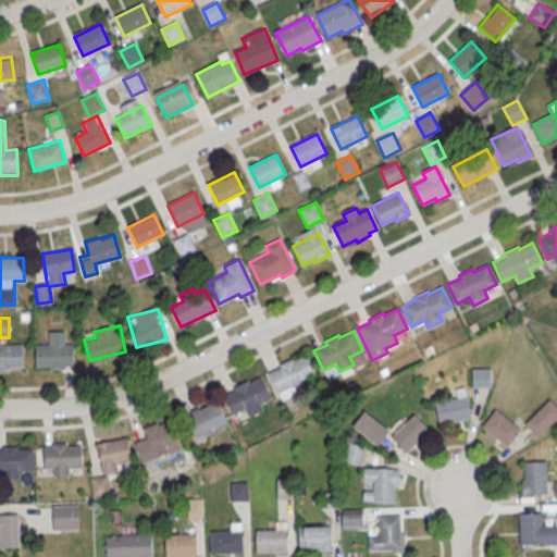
[(35,346),(49,345),(48,332),(65,332),(65,345),(74,345),(74,367),(65,367),(65,370),(50,370),(50,368),(36,368),(35,346)]
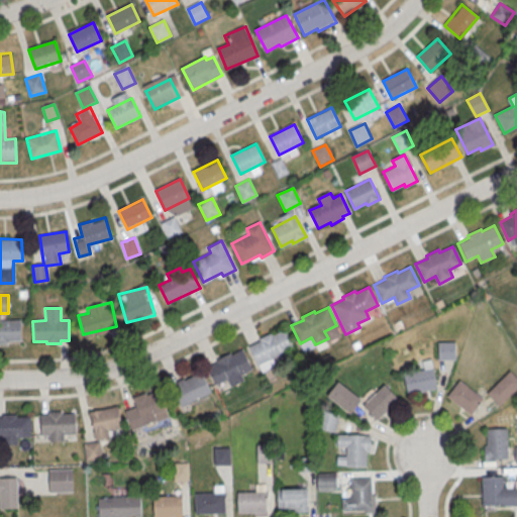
[(21,321),(0,321),(0,343),(21,344),(21,321)]
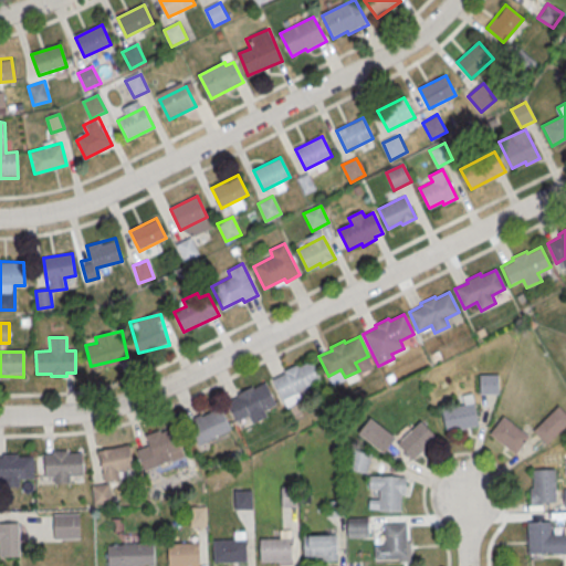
[(271,380),(284,374),(283,371),(297,365),(299,367),(312,360),(322,380),(308,386),(312,394),(297,401),(294,394),(281,399),(271,380)]
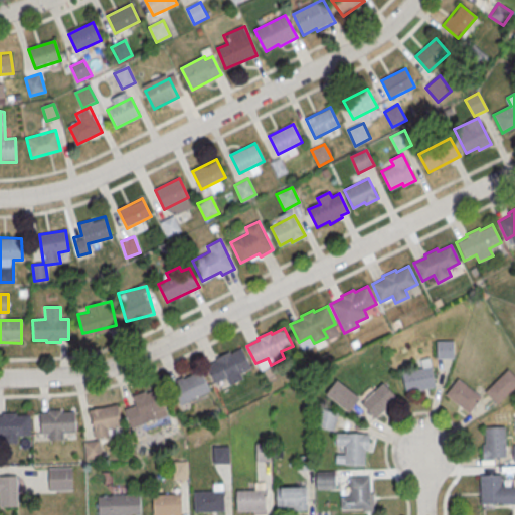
[(437,341),(437,357),(453,357),(453,341),(437,341)]
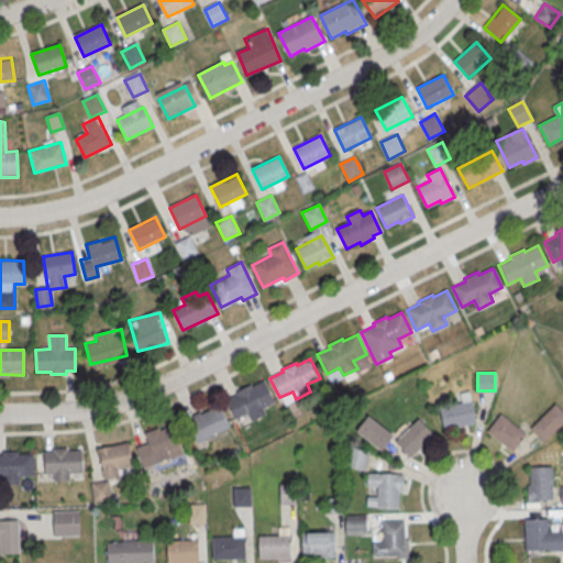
[(224,399),(238,394),(235,392),(250,384),(251,387),(265,381),(274,400),(261,406),(265,414),(251,421),(246,414),(233,419),(224,399)]
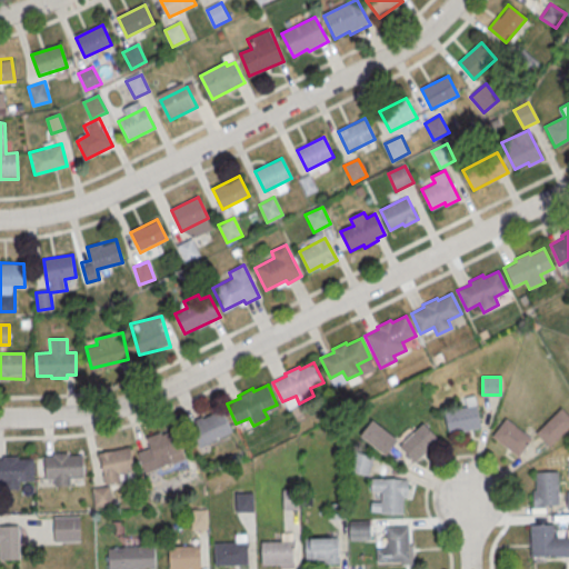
[(445,412),(477,406),(482,428),(450,436),(445,412)]
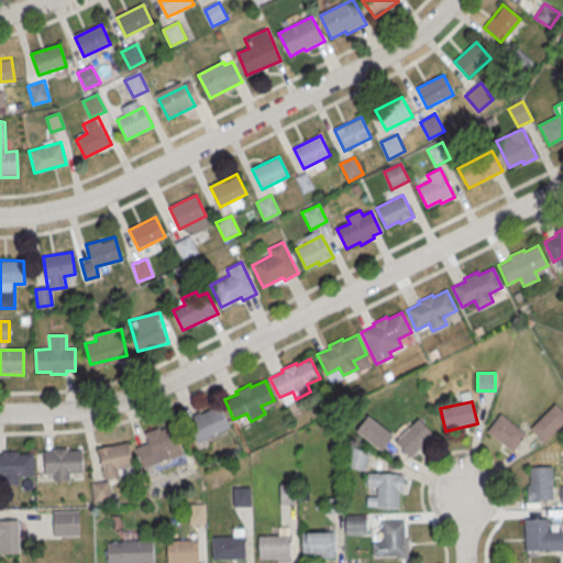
[(531,429),(555,405),(562,412),(562,423),(544,442),(531,429)]
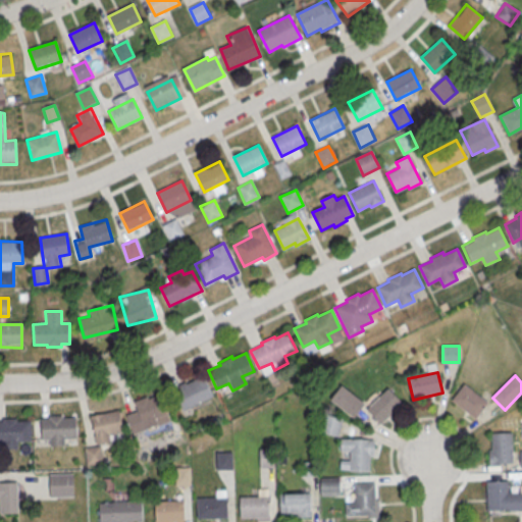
[(203,376),(213,397),(184,412),(172,389),(186,382),(187,384),(203,376)]
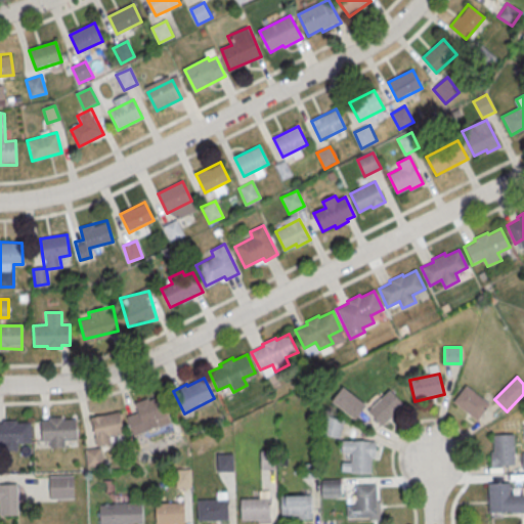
[(466,386),(453,402),(478,422),(490,405),(466,386)]
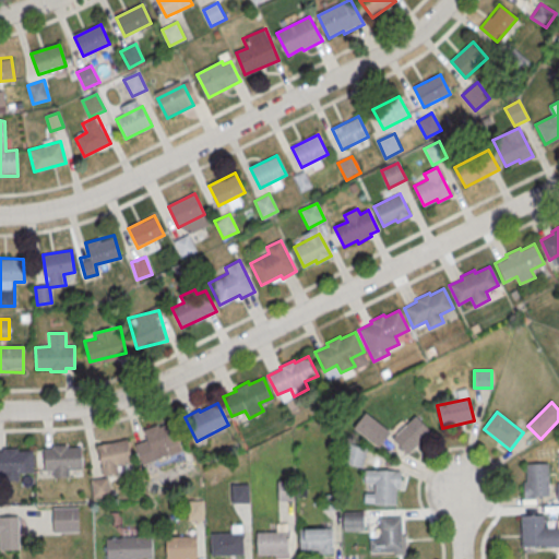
[(366,414),(354,429),(379,448),(391,432),(366,414)]
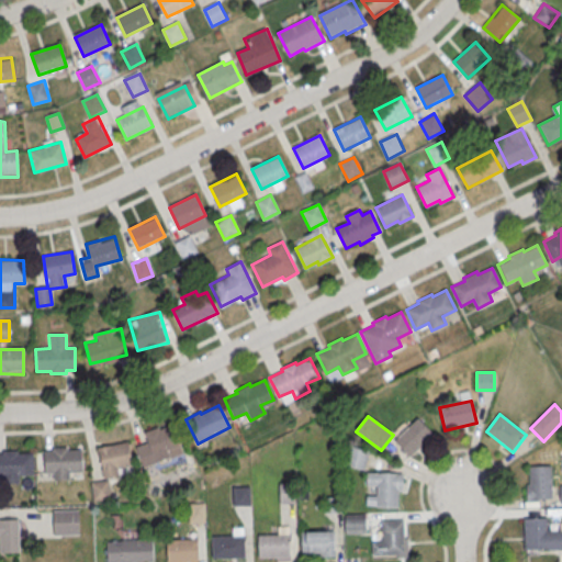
[(418,418),(395,441),(411,458),(434,435),(418,418)]
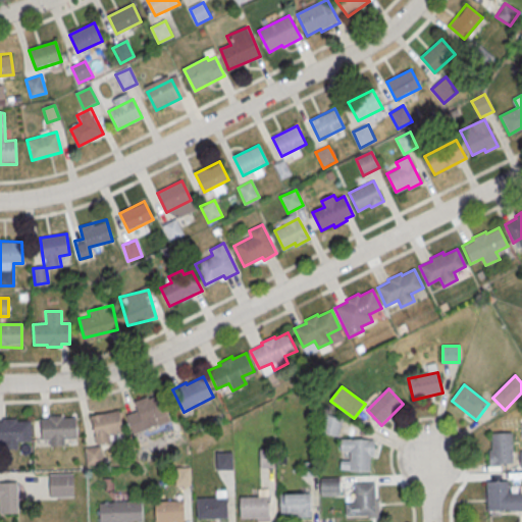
[(135,402),(147,398),(148,400),(161,395),(170,422),(135,435),(126,416),(138,412),(135,402)]
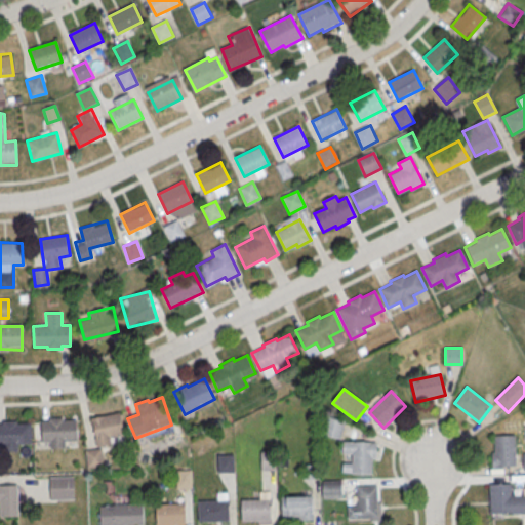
[(96,446),(125,440),(119,412),(90,418),(96,446)]
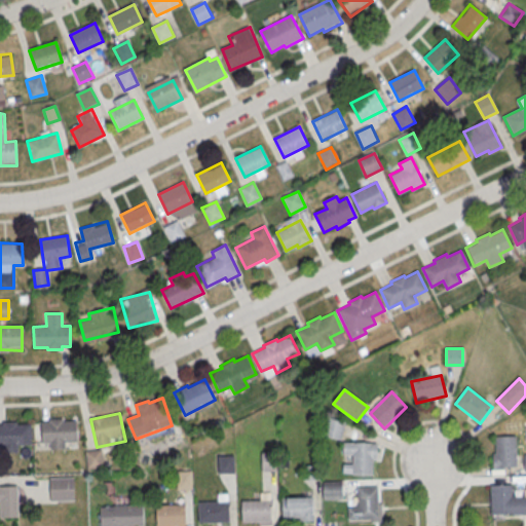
[(328,418),(324,436),(340,441),(345,423),(328,418)]
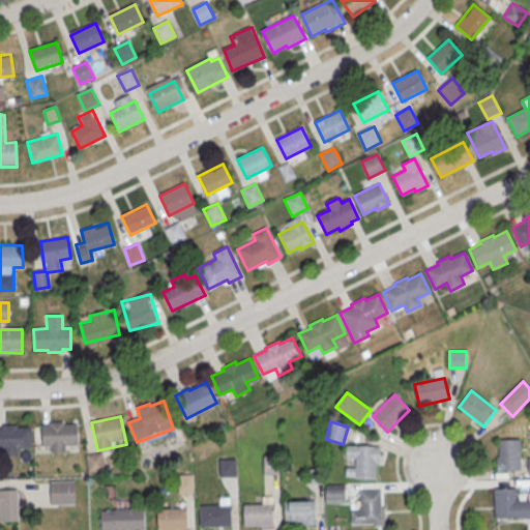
[(41,427),(42,447),(51,446),(52,453),(66,452),(66,446),(79,445),(78,424),(64,425),(64,422),(50,423),(50,427),(41,427)]
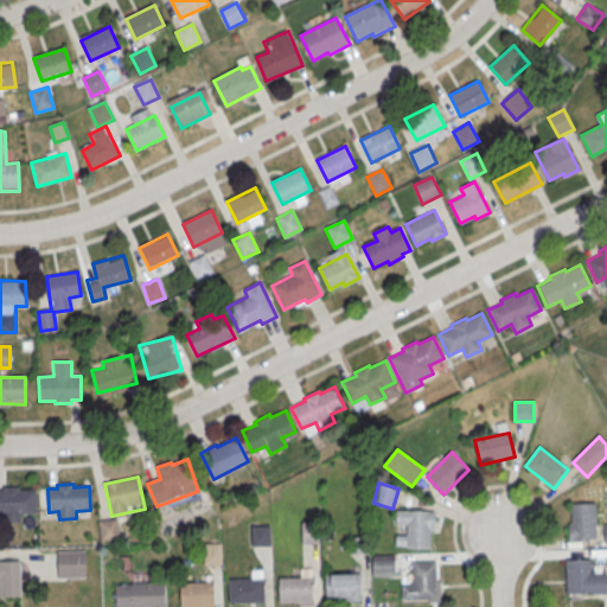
[(0,491),(4,491),(4,487),(20,487),(20,491),(37,490),(37,515),(21,515),(21,522),(4,523),(4,515),(0,515),(0,491)]
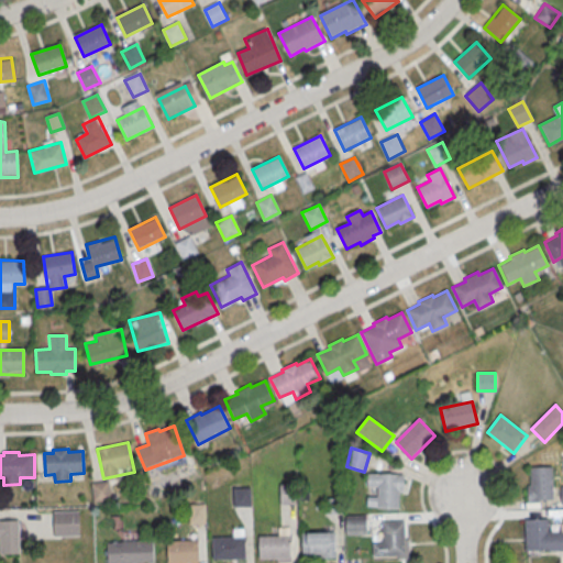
[(530,467),(553,467),(554,500),(532,500),(530,467)]
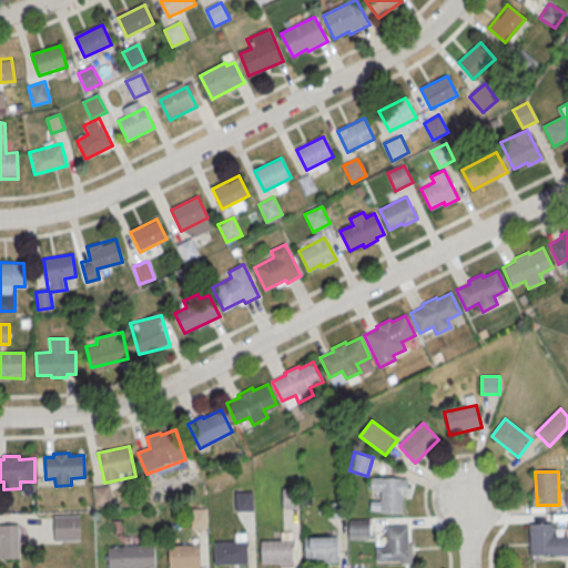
[(372,478),(408,479),(407,497),(404,496),(403,515),(381,514),(382,493),(372,492),(372,478)]
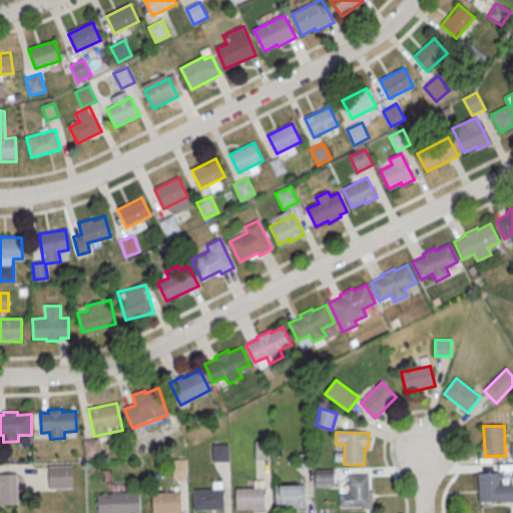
[(84,440),(85,458),(101,456),(99,438),(84,440)]
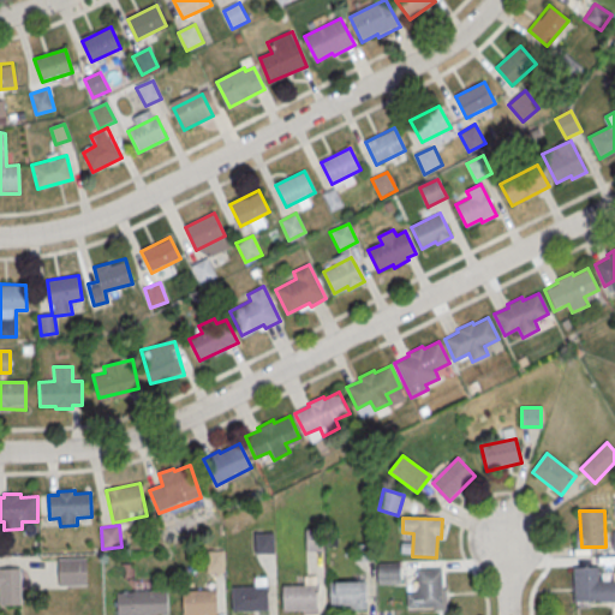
[(306,550),(321,550),(321,529),(306,529),(306,550)]
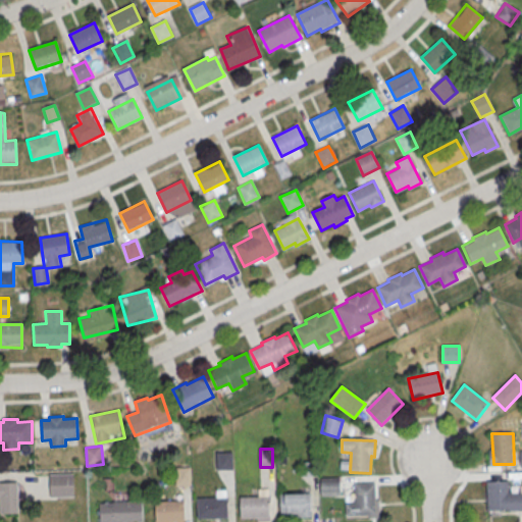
[(215,452),(215,470),(232,470),(232,452),(215,452)]
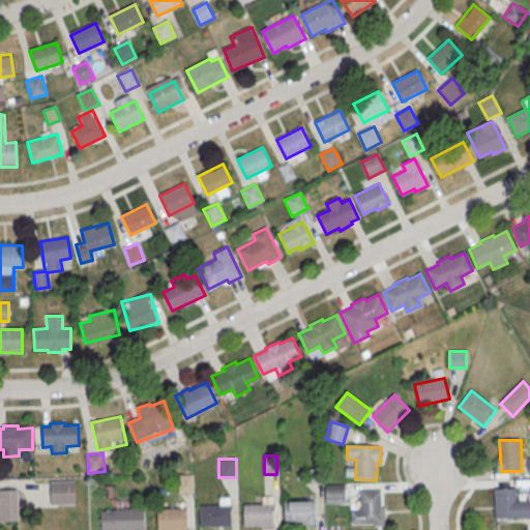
[(306,483),(320,483),(320,469),(306,469),(306,483)]
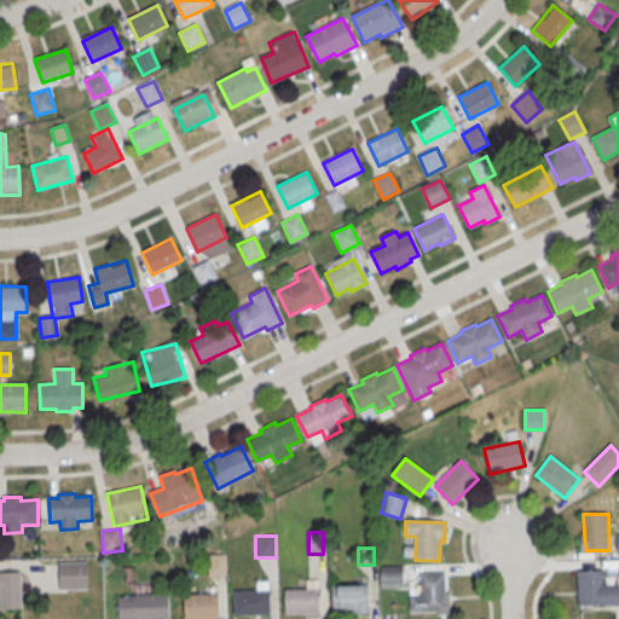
[(226,554),(209,554),(209,576),(225,576),(226,554)]
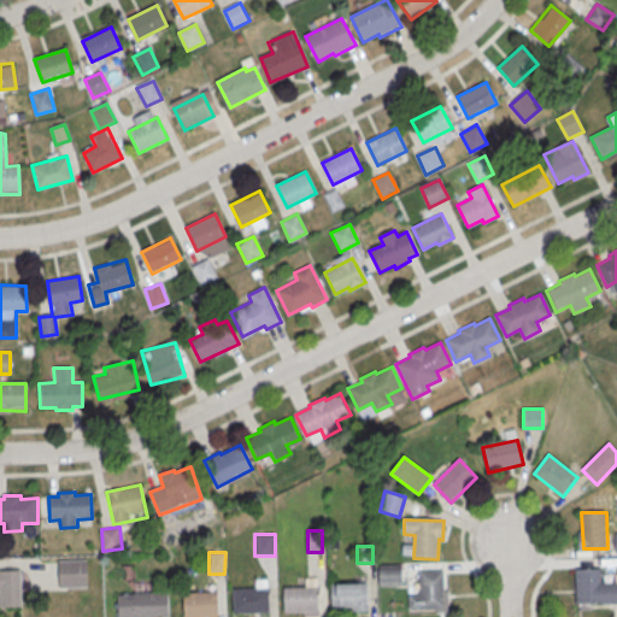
[(58,588),(86,588),(86,560),(58,560),(58,588)]
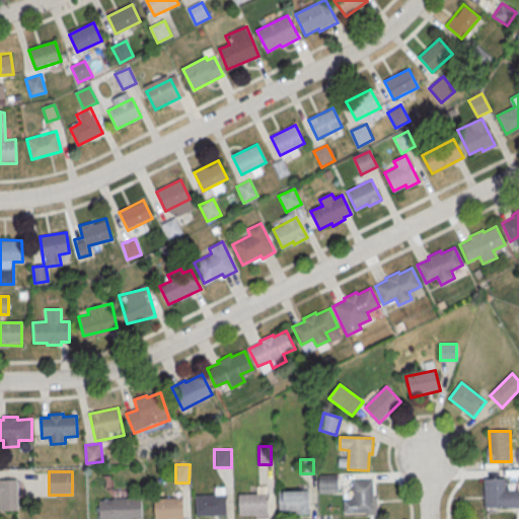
[(318,494),(339,494),(339,476),(318,476),(318,494)]
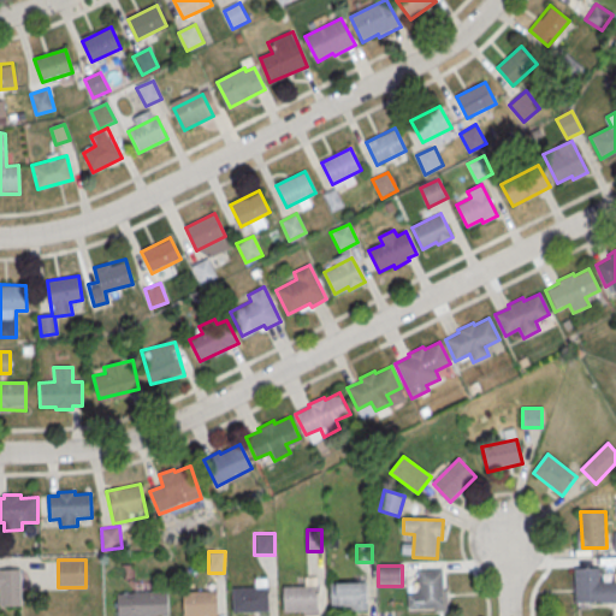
[(0,605),(22,606),(22,568),(0,568),(0,605)]
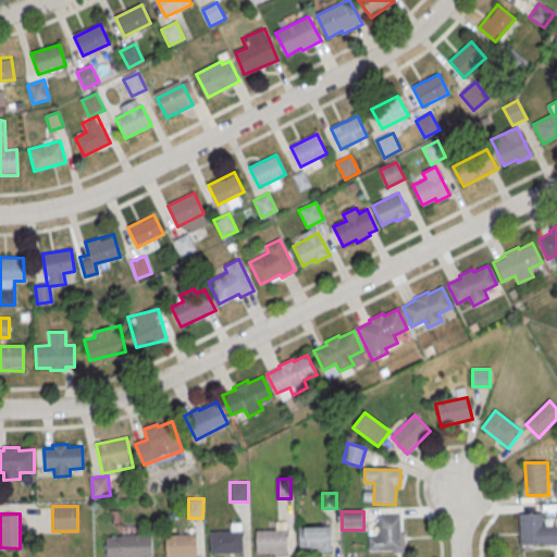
[(519,515),(542,514),(542,527),(556,525),(556,545),(542,546),(542,544),(520,545),(519,515)]
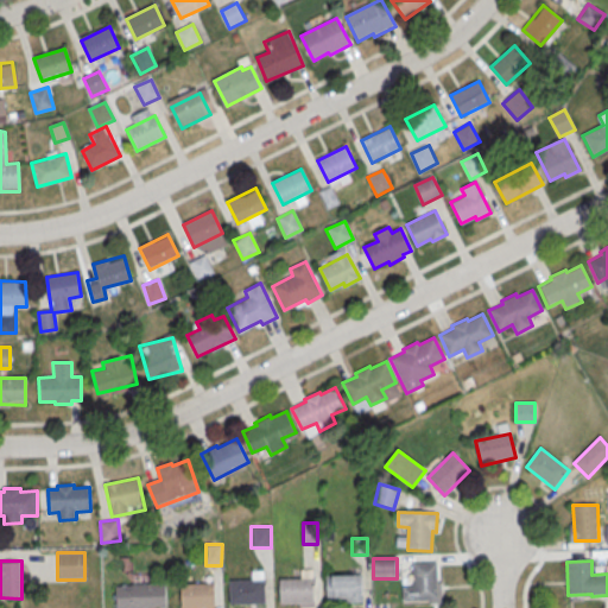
[(413,563),(437,563),(438,601),(403,602),(403,588),(413,588),(413,563)]
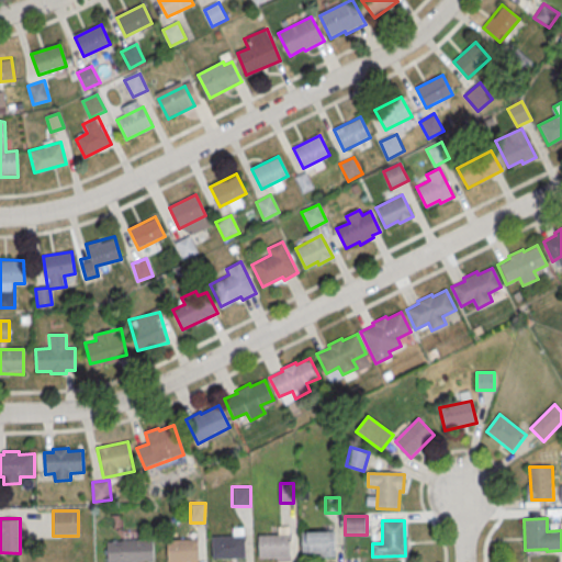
[(302,532),(335,531),(335,553),(303,555),(302,532)]
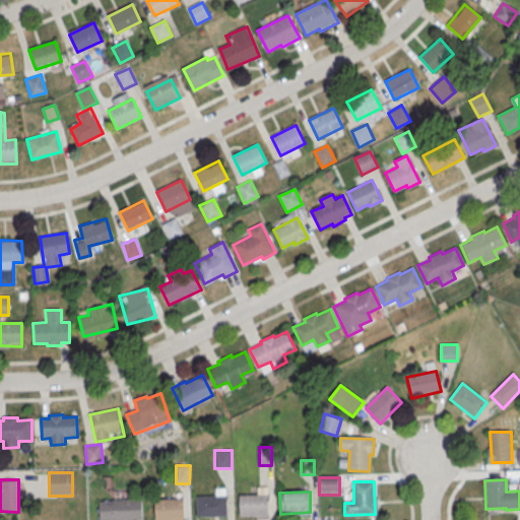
[(196,497),(226,496),(228,517),(197,518),(196,497)]
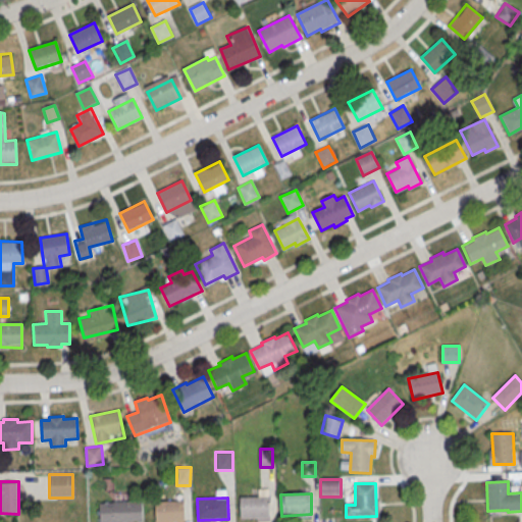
[(240,498),(269,498),(269,518),(240,519),(240,498)]
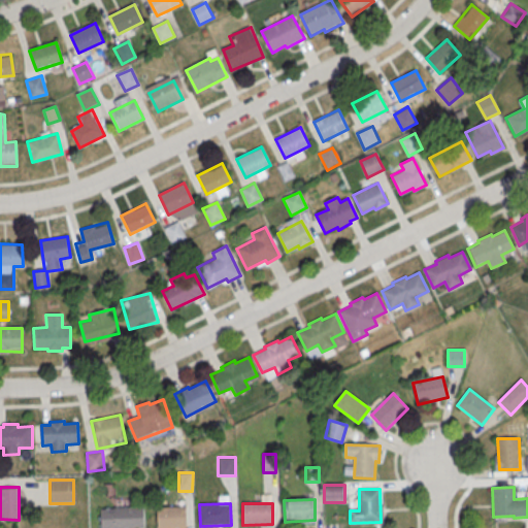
[(114,508),(144,506),(144,527),(101,527),(101,509),(114,509),(114,508)]
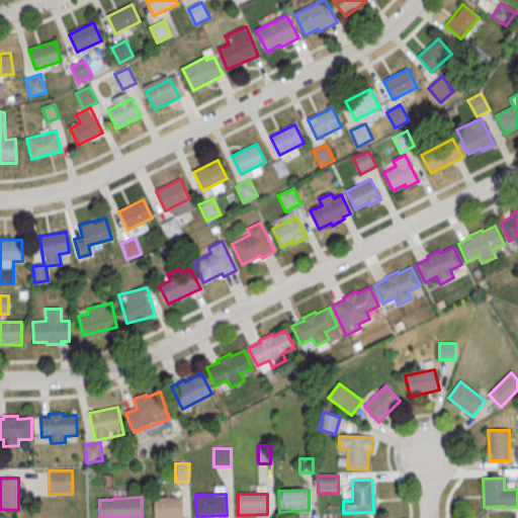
[(154,517),(154,499),(183,498),(184,517),(154,517)]
